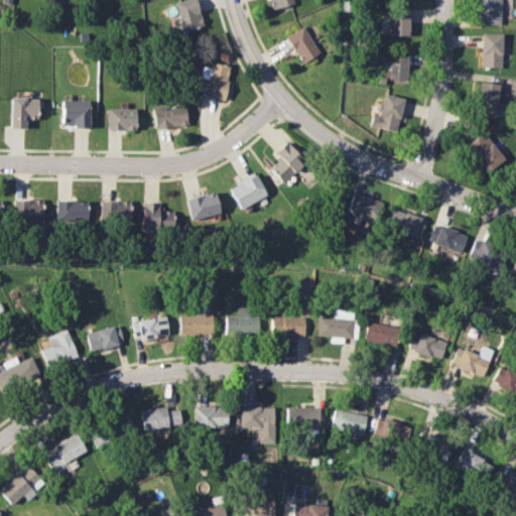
[(179,0),(174,1),(179,31),(201,27),(195,0),(179,0)]
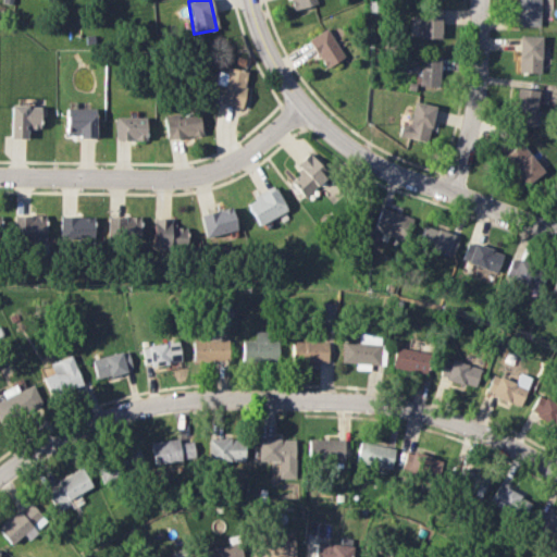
[(289,0),(292,9),(314,5),(313,0),(289,0)]
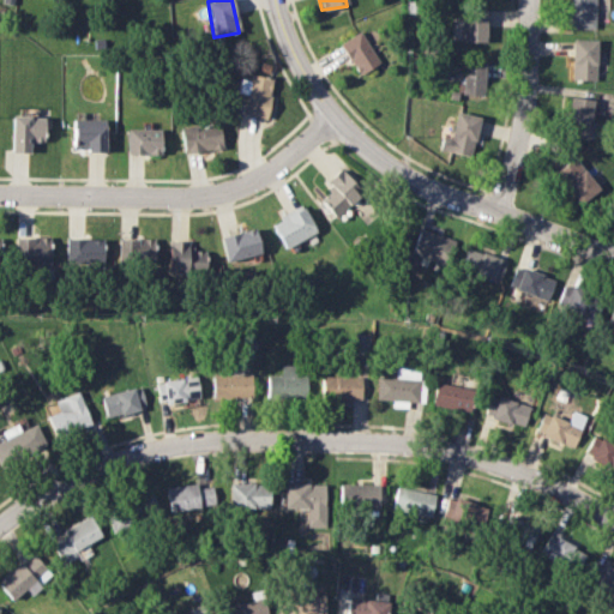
[(595,29),(595,0),(570,0),(570,29),(595,29)]
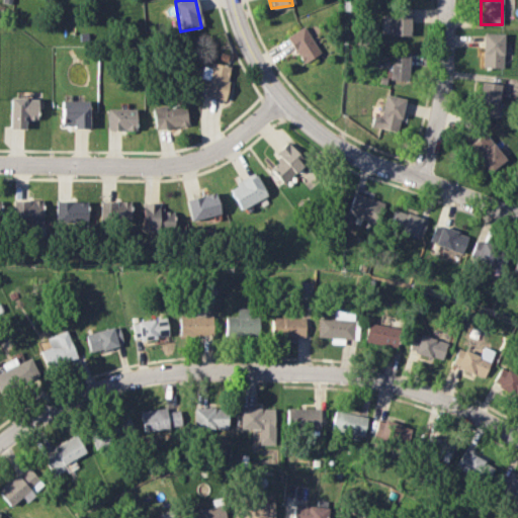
[(390,35),(411,35),(411,7),(391,7),(390,35)]
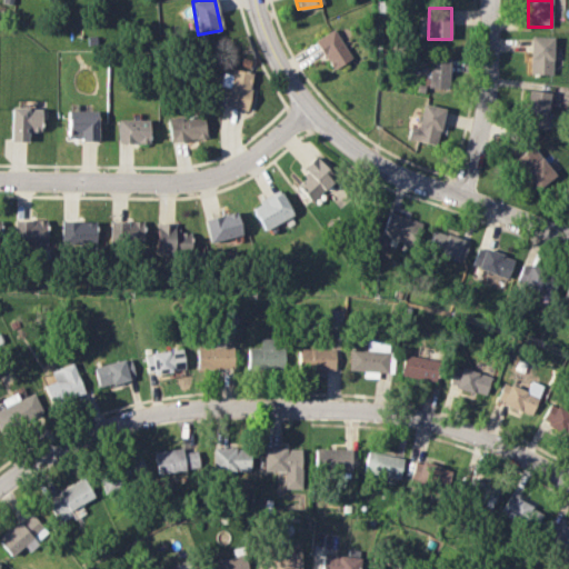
[(313,40),(332,70),(351,58),(332,29),(313,40)]
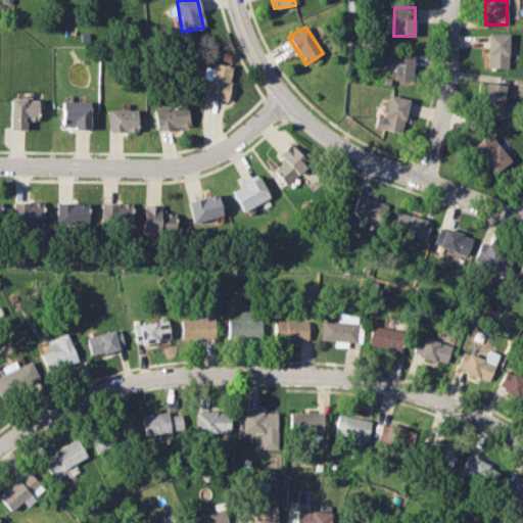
[(485,67),(507,68),(508,34),(486,33),(485,67)]
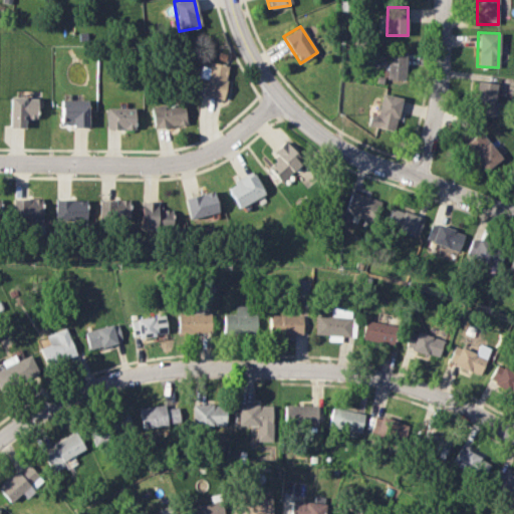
[(406,80),(407,51),(388,51),(387,79),(406,80)]
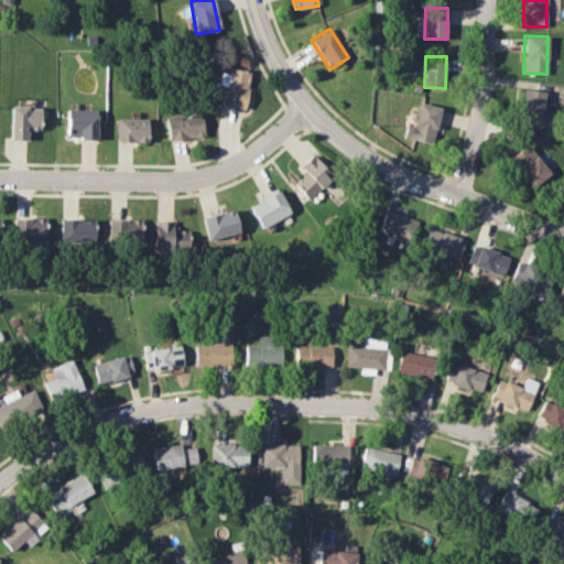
[(219,72),(217,85),(224,86),(220,104),(243,108),(250,73),(228,68),(227,74),(219,72)]
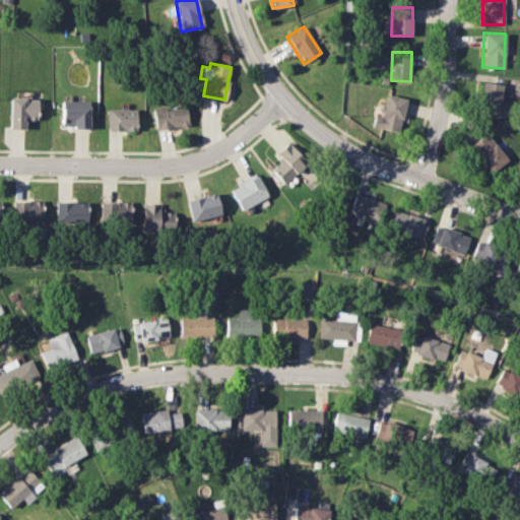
[(499,118),(501,83),(481,82),(480,117),(499,118)]
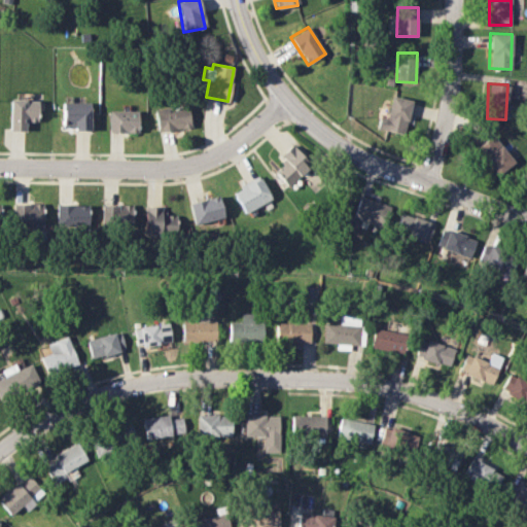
[(403,135),(412,100),(390,96),(382,130),(403,135)]
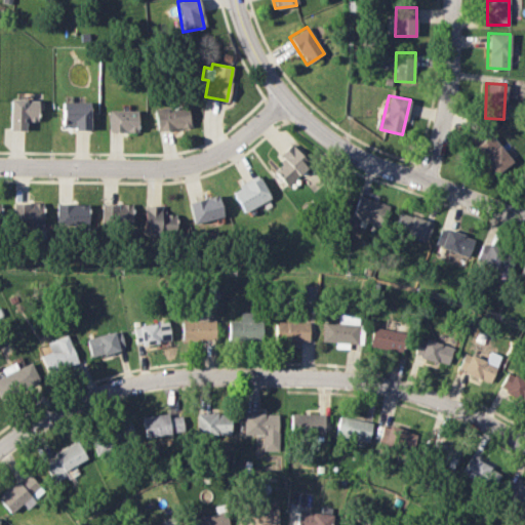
[(9,98),(25,98),(25,101),(37,101),(37,102),(42,102),(43,109),(37,109),(36,119),(35,120),(32,121),(30,120),(29,119),(25,119),(24,119),(24,130),(9,130),(9,98)]
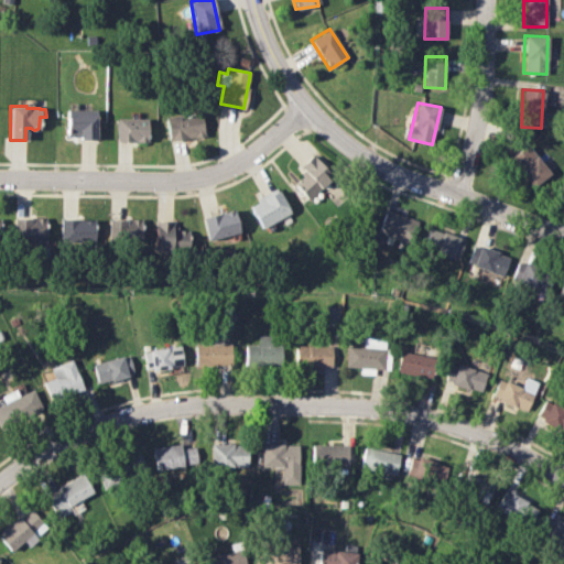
[(66,109),(96,110),(95,140),(79,139),(78,136),(66,136),(66,109)]
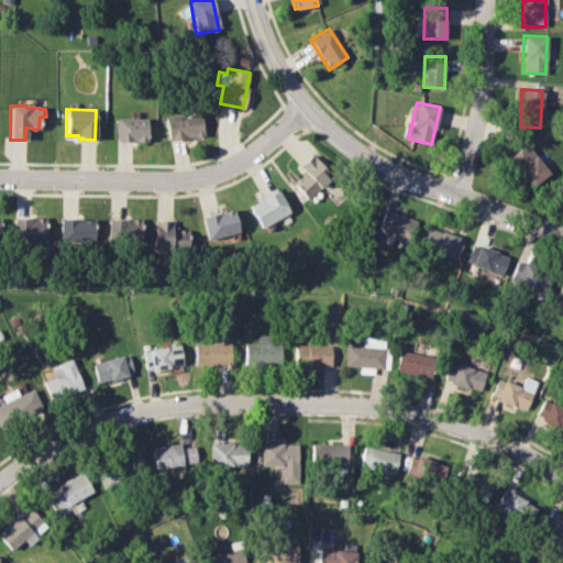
[(202,136),(199,112),(164,117),(166,140),(202,136)]
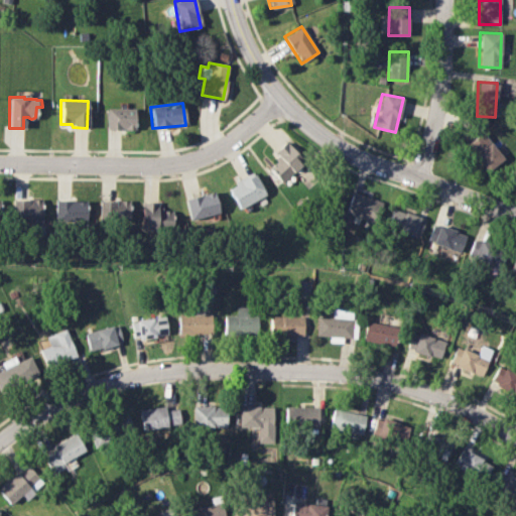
[(106,108),(134,109),(134,129),(106,129),(106,108)]
